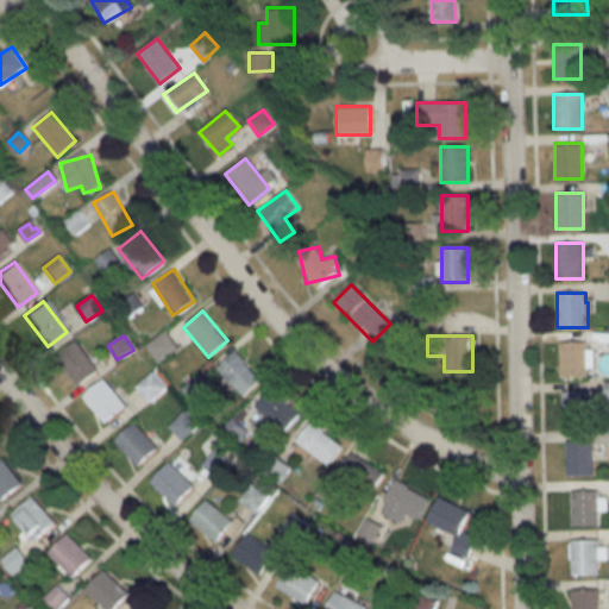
[(52,357),(75,387),(96,370),(74,340),(52,357)]
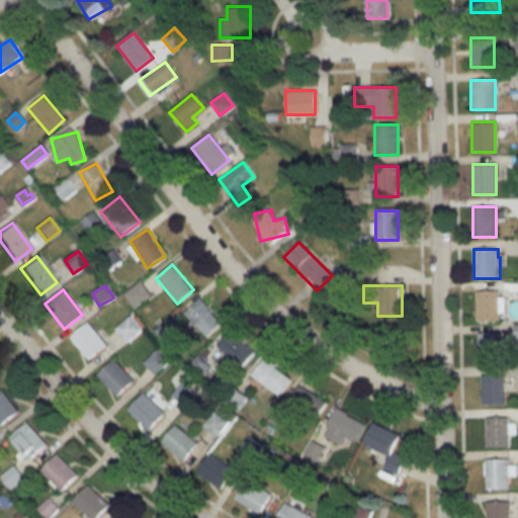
[(499,291),(476,291),(476,321),(499,321),(499,291)]
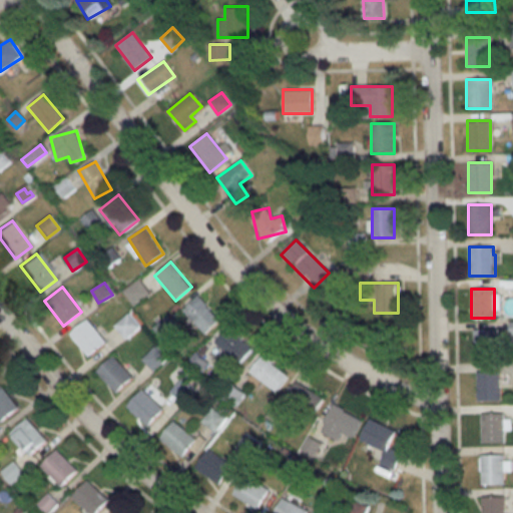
[(182,311),(205,334),(219,319),(196,297),(182,311)]
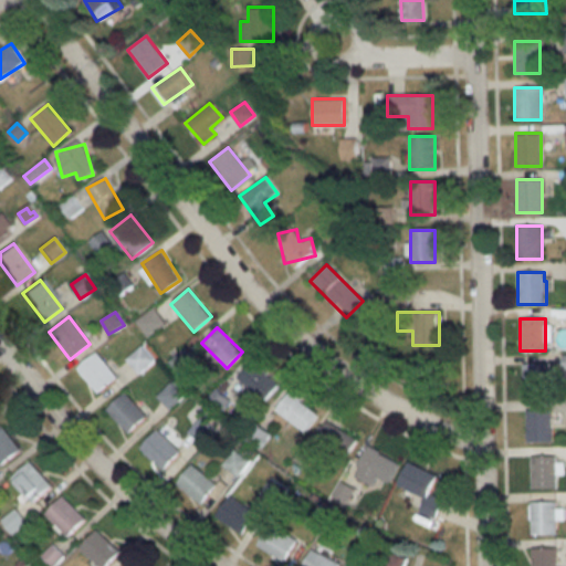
[(154,362),(142,346),(126,359),(138,374),(154,362)]
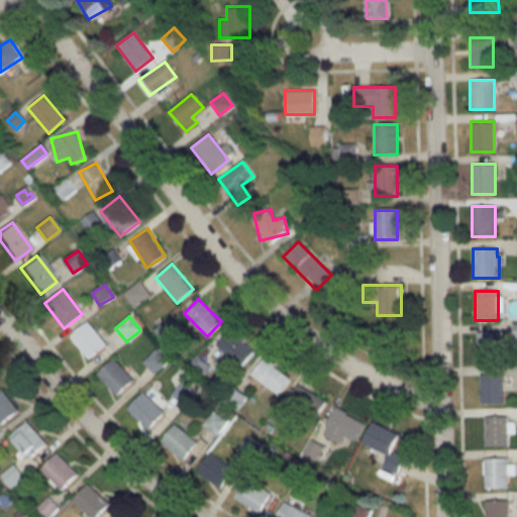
[(71,336),(89,359),(106,345),(88,322),(71,336)]
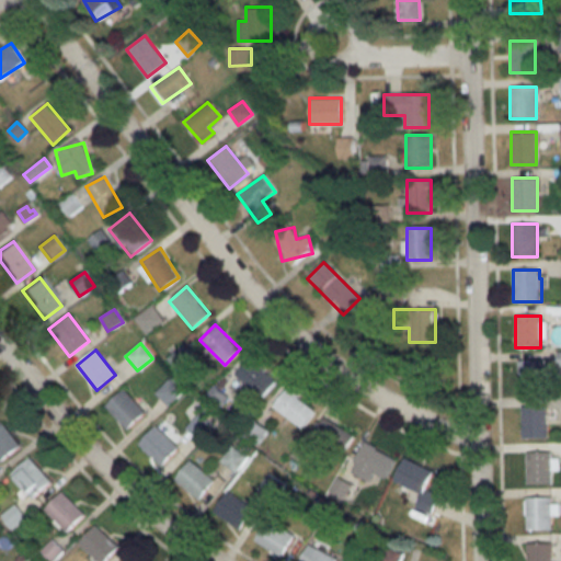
[(275,382),(250,358),(235,374),(260,399),(275,382)]
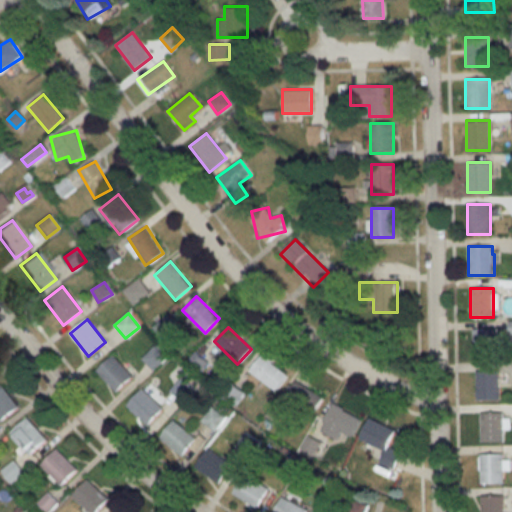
[(473,358),(496,358),(496,329),(473,329),(473,358)]
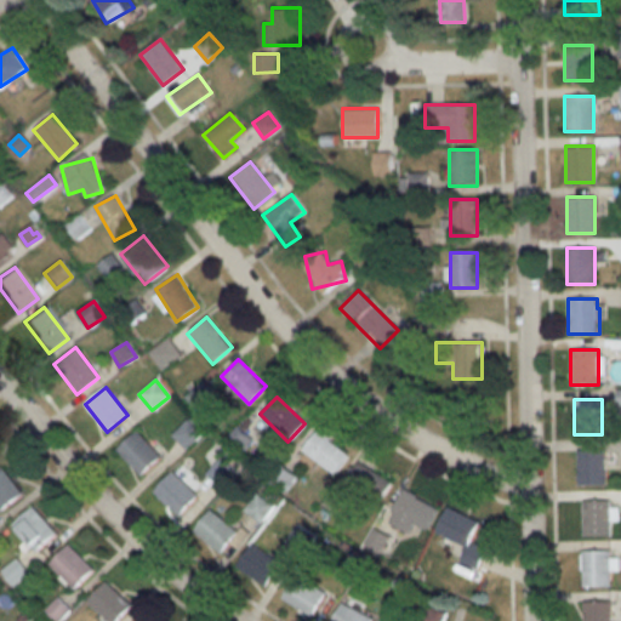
[(201,434),(187,420),(171,436),(187,450),(201,434)]
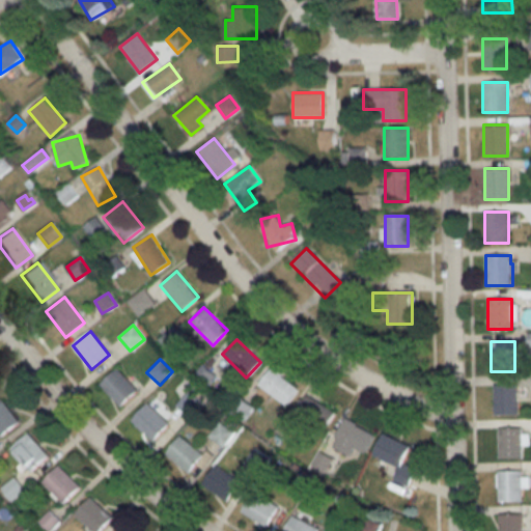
[(257,385),(285,406),(298,388),(270,367),(257,385)]
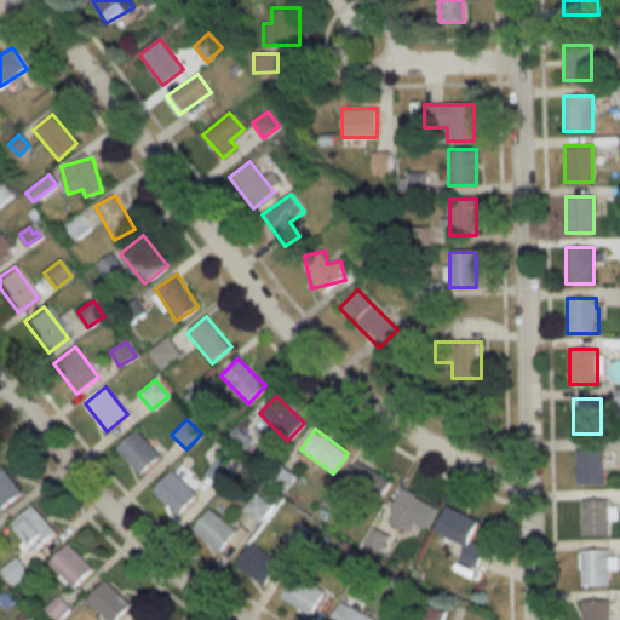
[(160,455),(137,430),(116,449),(141,475),(160,455)]
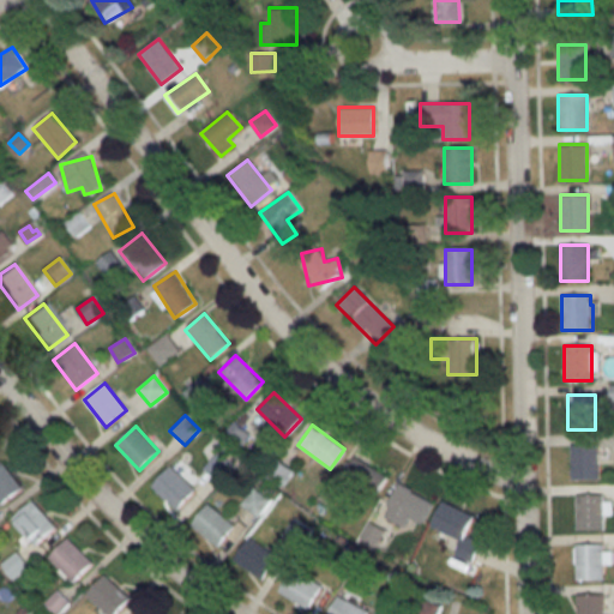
[(599,481),(599,445),(571,445),(571,481),(599,481)]
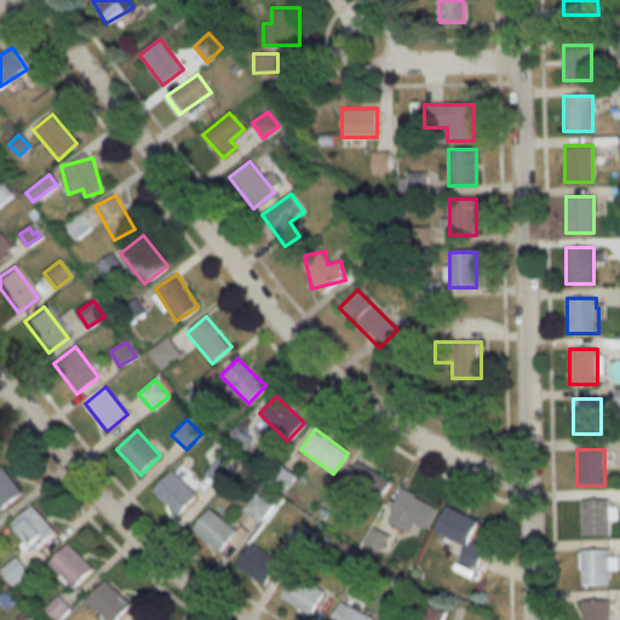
[(375,504),(390,483),(359,461),(344,481),(375,504)]
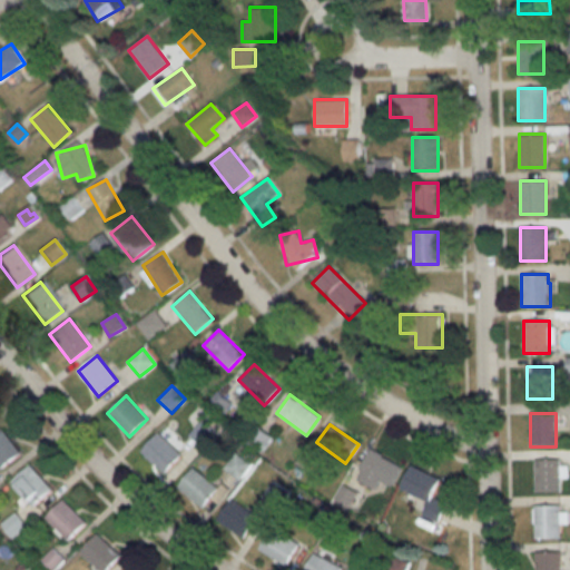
[(0,468),(1,469),(21,453),(0,428),(0,426),(0,468)]
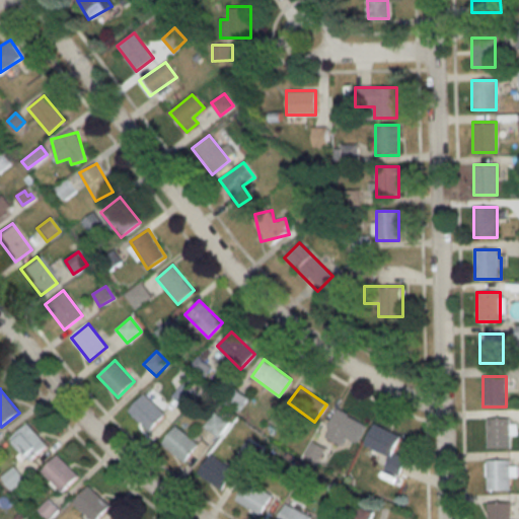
[(165,415),(145,394),(129,411),(149,432),(165,415)]
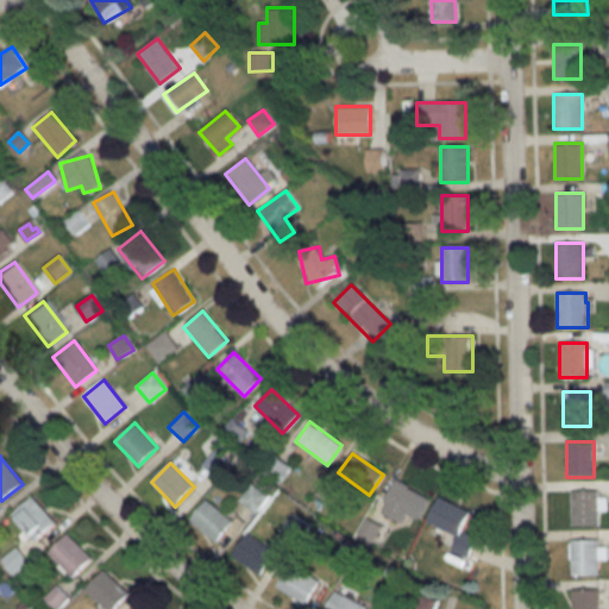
[(380,513),(401,522),(405,514),(419,520),(428,496),(394,481),(380,513)]
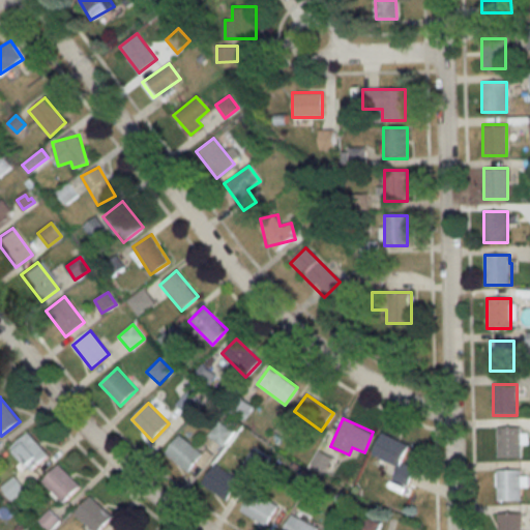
[(209,435),(222,445),(232,433),(219,422),(209,435)]
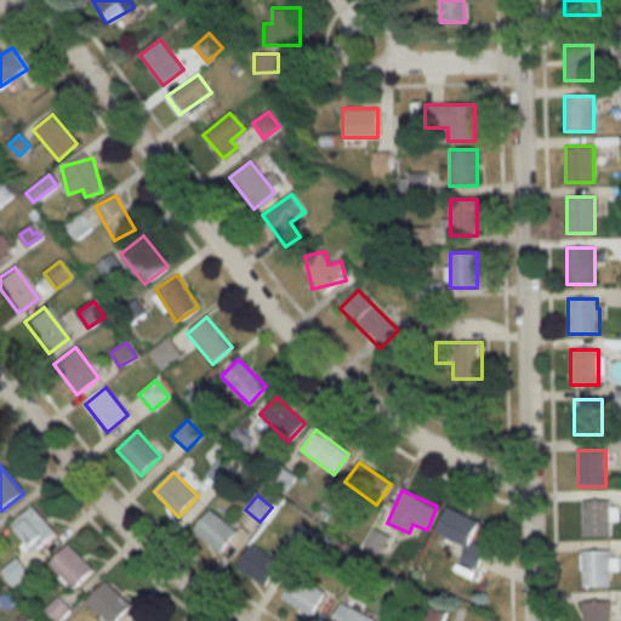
[(584,537),(610,537),(610,501),(584,501),(584,537)]
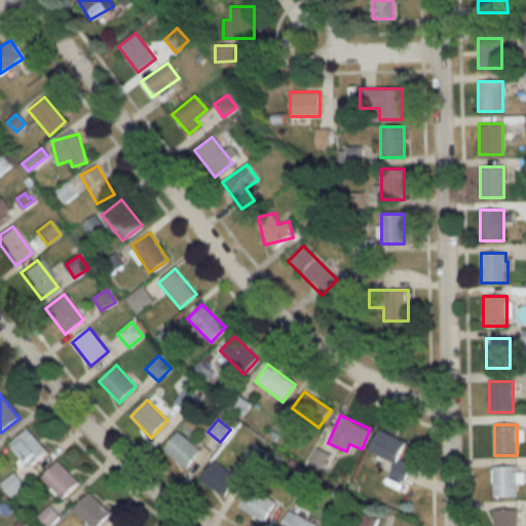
[(32,466),(48,451),(27,429),(10,445),(32,466)]
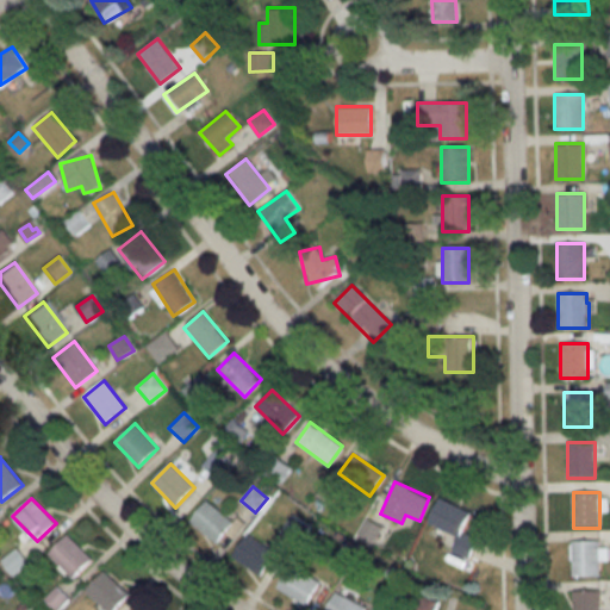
[(471,512),(439,498),(428,523),(458,536),(450,552),(468,560),(477,539),(462,533),(471,512)]
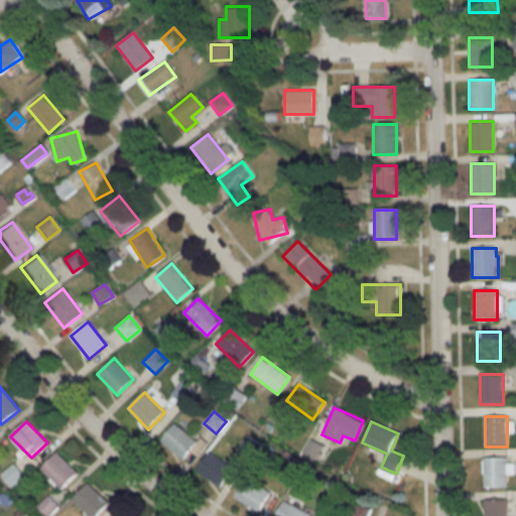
[(198,442),(175,423),(160,441),(183,461),(198,442)]
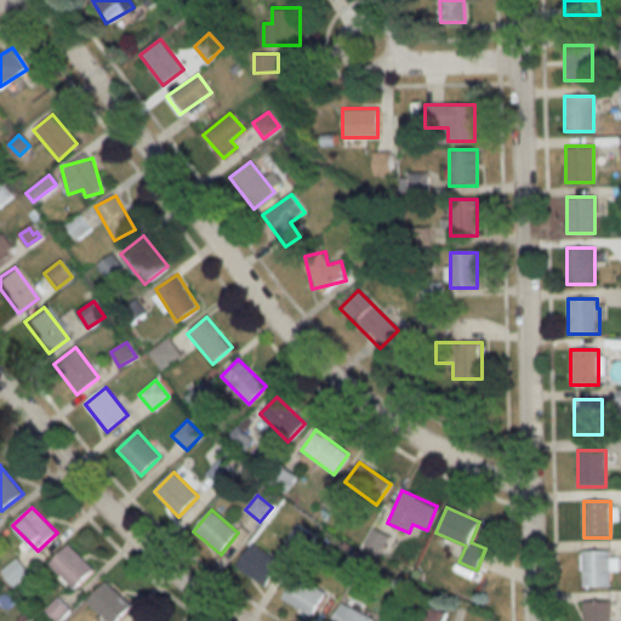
[(74,590),(93,570),(68,545),(49,564),(74,590)]
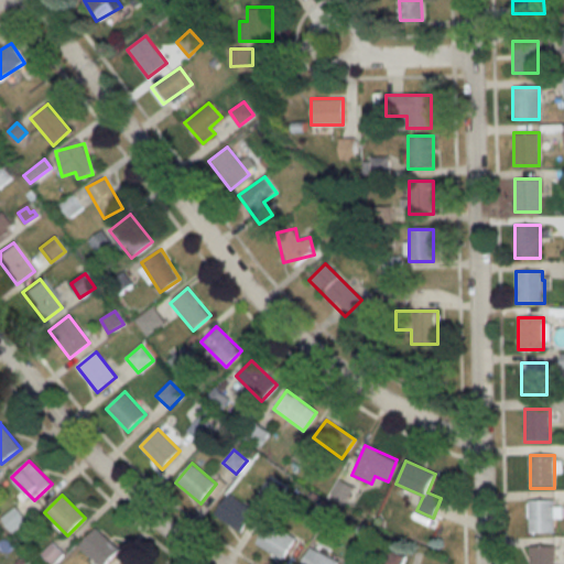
[(215,516),(240,533),(255,511),(229,495),(215,516)]
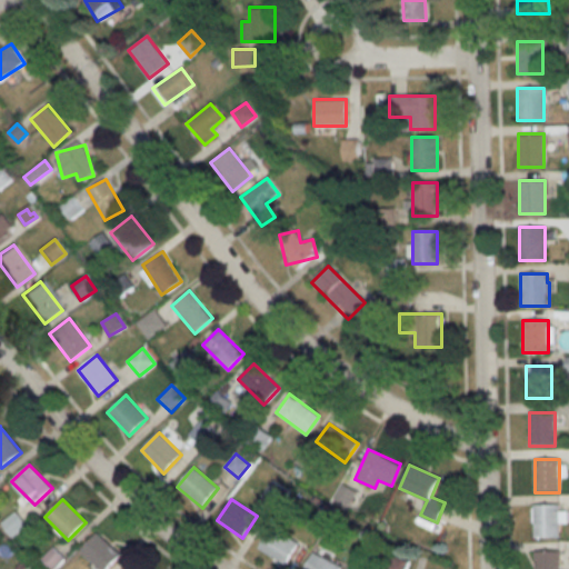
[(533,505),(533,538),(559,538),(559,505),(533,505)]
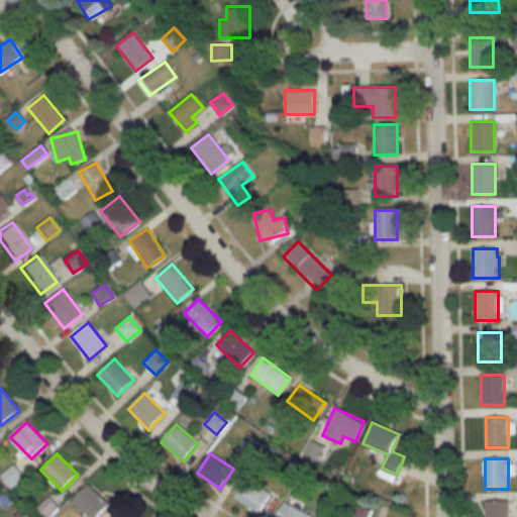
[(24,478),(13,466),(1,476),(12,489),(24,478)]
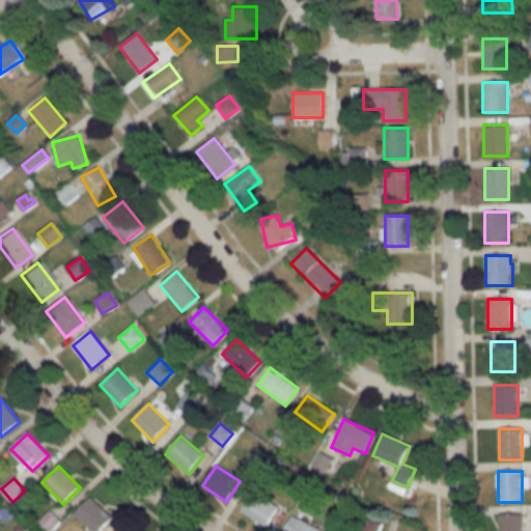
[(269,528),(280,507),(252,492),(241,512),(269,528)]
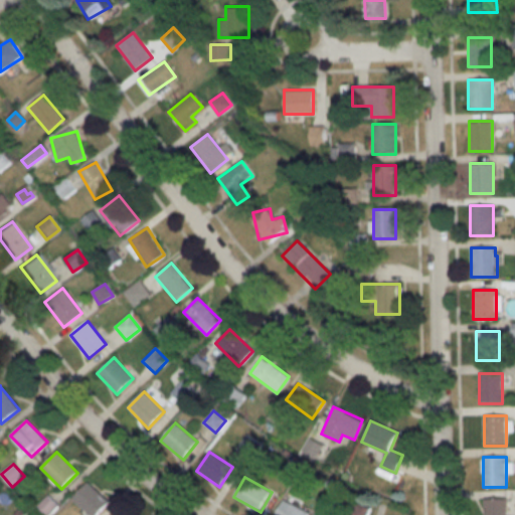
[(98,514),(109,504),(88,483),(72,499),(88,514),(98,514)]
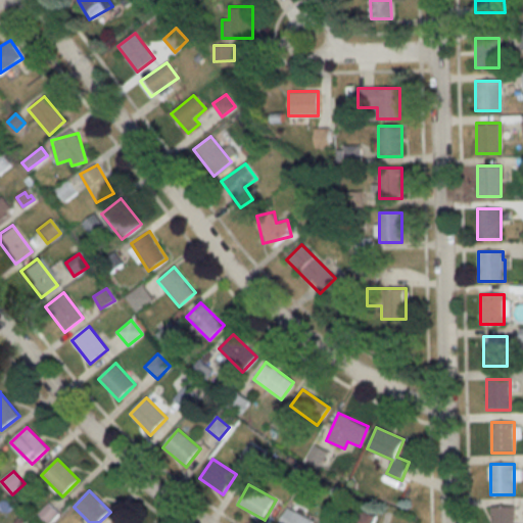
[(281,522),(314,522),(315,521),(288,508),(281,522)]
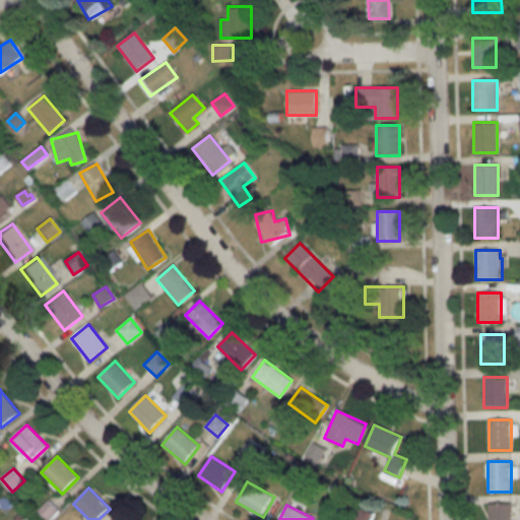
[(489,519),(512,519),(512,505),(489,505),(489,519)]
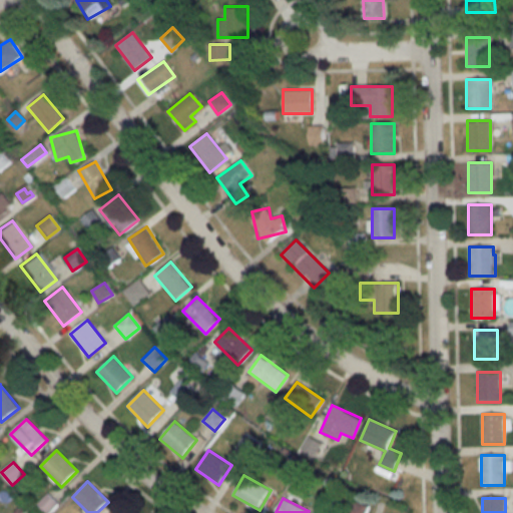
[(364,512),(368,507),(356,501),(349,512),(364,512)]
